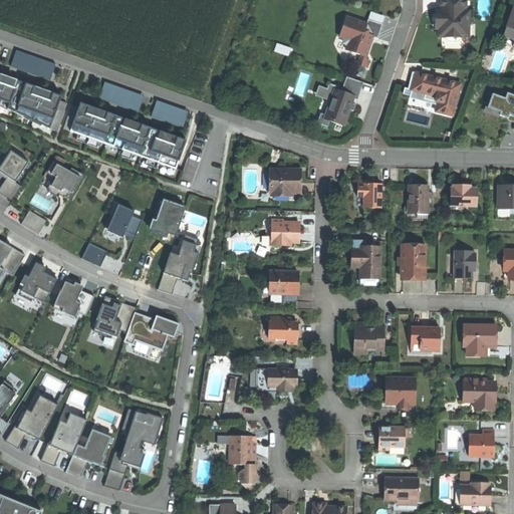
[(466,0),(440,0),(441,12),(436,11),(436,20),(436,29),(440,29),(440,37),(445,37),(445,38),(449,42),(458,42),(462,38),(462,37),(465,37),(465,25),(469,25),(469,12),(467,12),(466,0)]
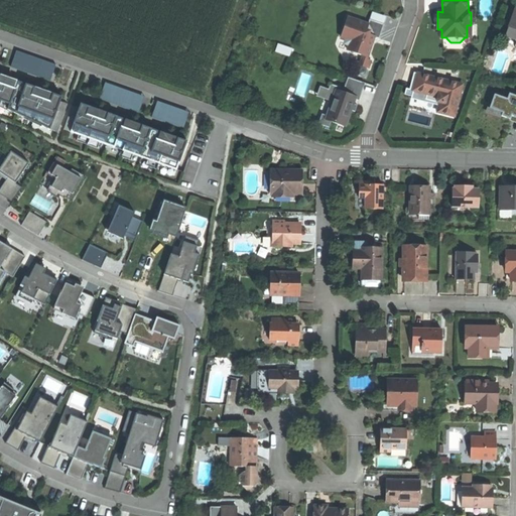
[(515,10),(514,17),(512,17),(506,36),(514,39),(515,41),(515,44),(515,46),(515,47),(515,10)]
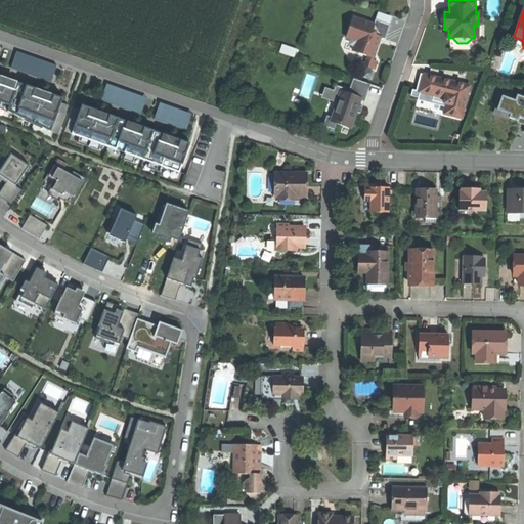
[(390,26),(376,22),(375,26),(354,18),(347,39),(351,41),(355,48),(354,52),(374,59),(379,44),(376,42),(377,38),(381,39),(386,40),(390,26)]
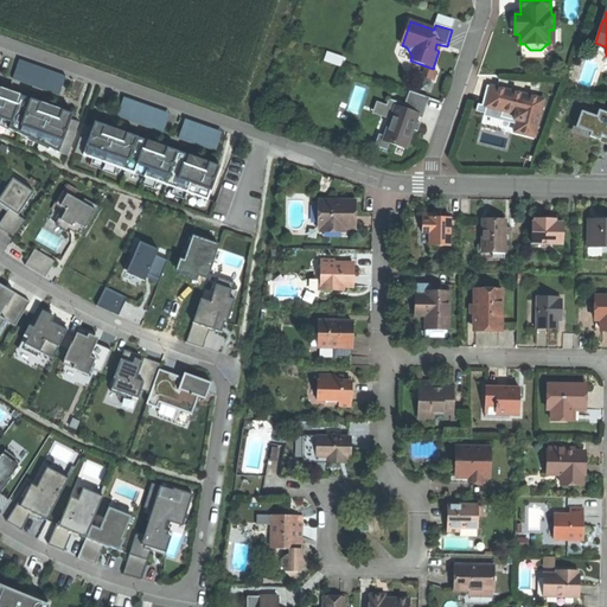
[(327,53),(325,63),(340,68),(344,58),(327,53)]
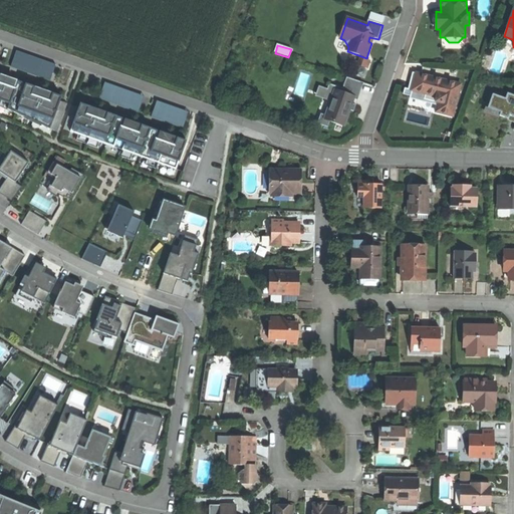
[(12,62),(11,66),(50,81),(56,64),(43,60),(39,72),(12,62)]
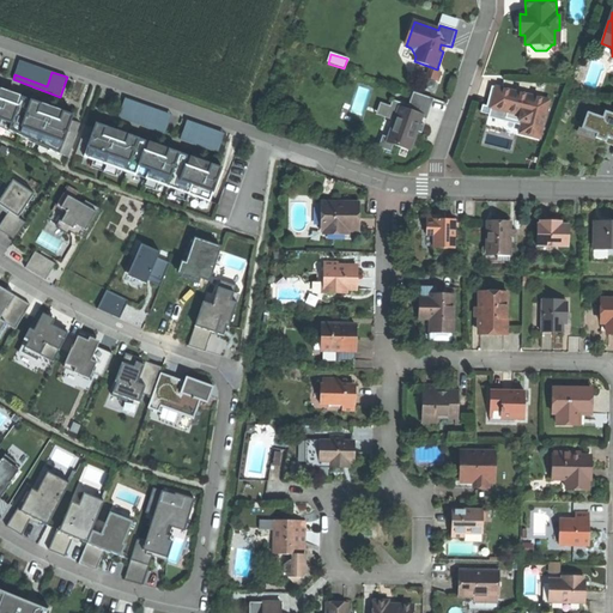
[(442,74),(434,72),(430,80),(439,83),(442,74)]
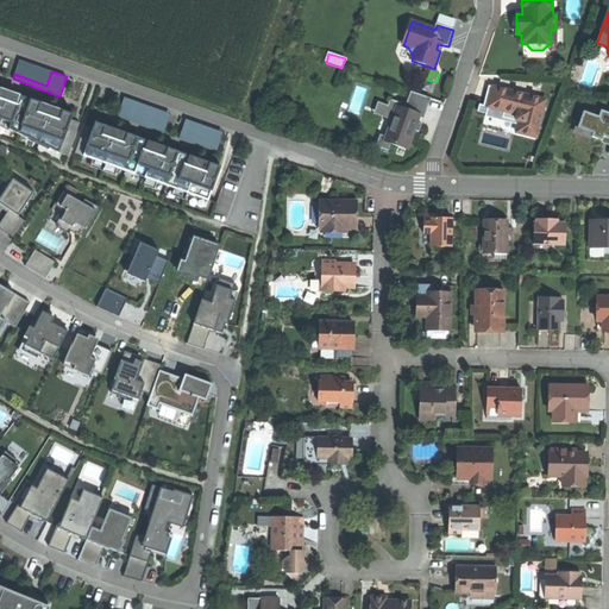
[(526,95),(494,88),(488,108),(518,115),(516,120),(520,121),(518,133),(537,138),(546,100),(533,98),(533,100),(526,98),(526,95)]
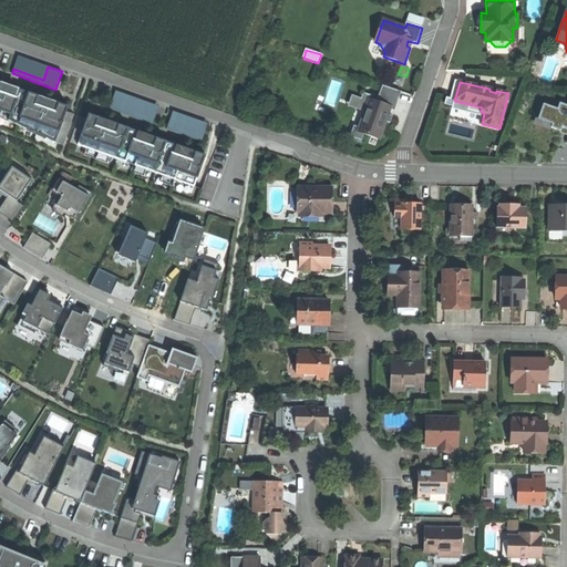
[(391,103),(389,110),(394,112),(401,92),(382,86),(379,99),(391,103)]
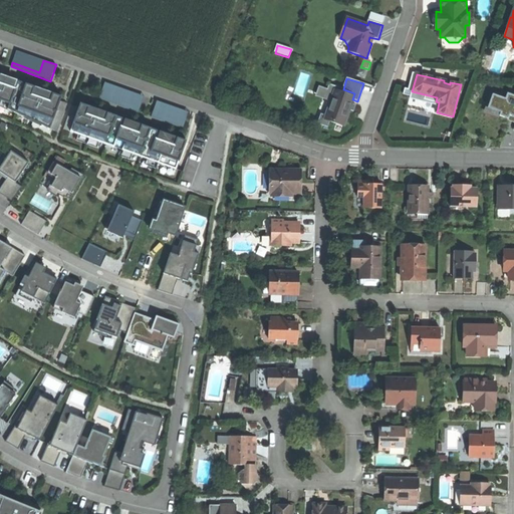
[(0,109),(57,132),(67,103),(60,101),(61,96),(53,93),(50,101),(42,98),(32,94),(35,87),(18,81),(15,88),(7,85),(0,82),(0,109)]
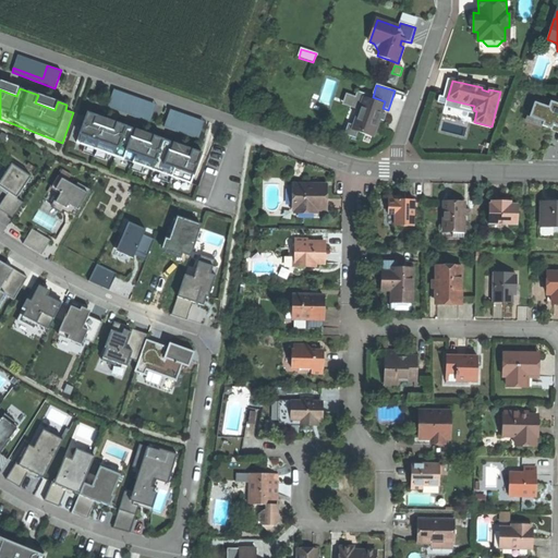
[(150,122),(152,117),(122,107),(128,94),(114,89),(108,107),(150,122)]
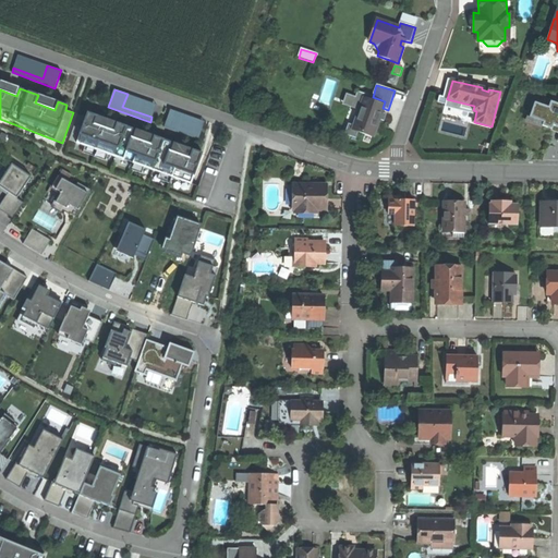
[(381,113),(383,108),(385,101),(373,97),(358,92),(355,98),(353,105),(362,107),(360,111),(355,128),(348,124),(344,135),(356,140),(359,133),(372,137),(378,120),(384,122),(387,114),(381,113)]
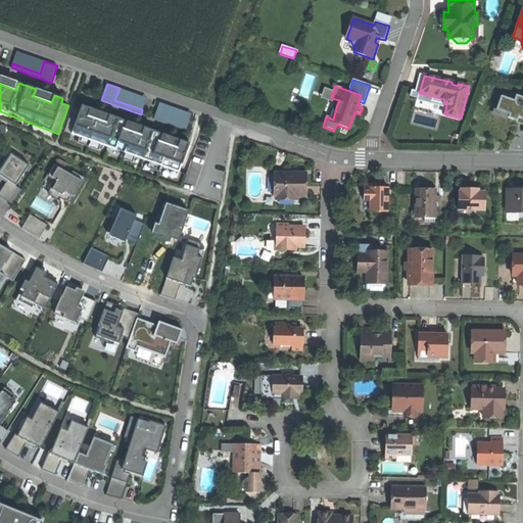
[(321,99),(337,104),(339,100),(331,98),(333,92),(324,89),(321,99)]
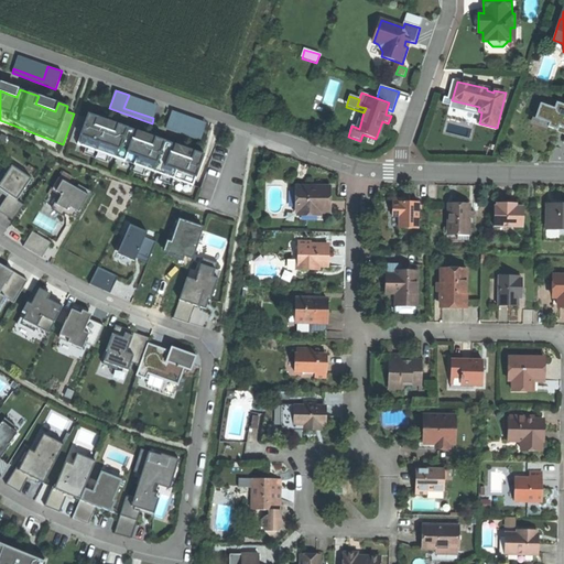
[(563,140),(563,142),(563,104),(557,101),(555,108),(541,102),(537,117),(550,122),(549,126),(559,130),(560,127),(563,128),(563,140)]
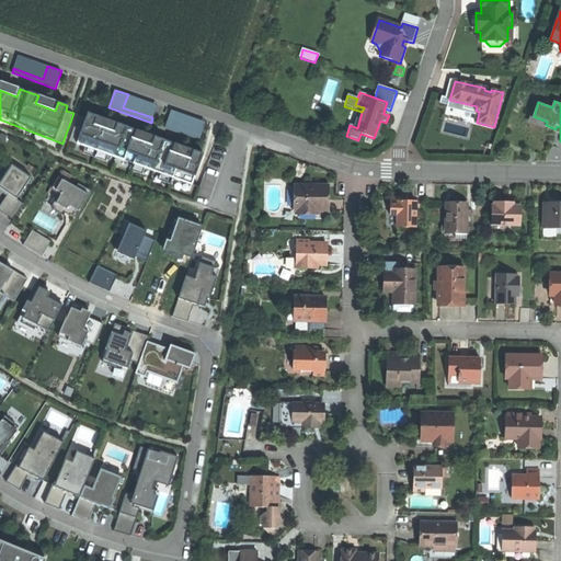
[(176,112),(171,110),(165,127),(199,140),(202,135),(171,124),(176,112)]
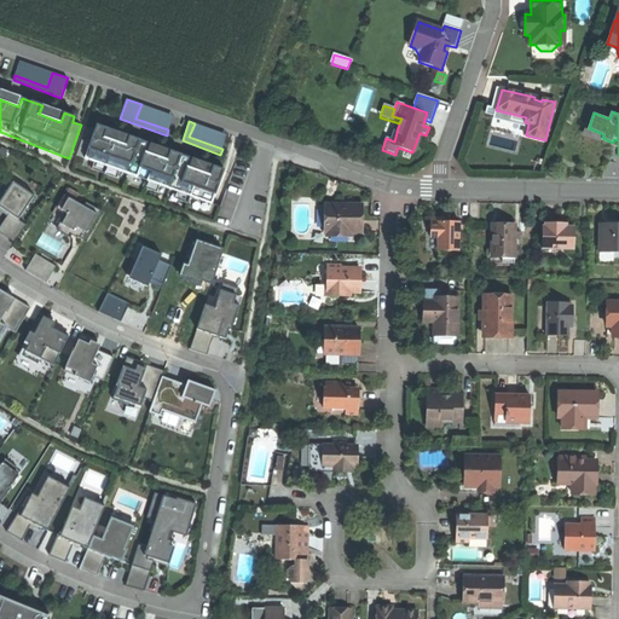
[(96,129),(87,127),(76,155),(86,158),(85,158),(138,177),(140,168),(151,172),(148,181),(212,203),(224,169),(214,166),(210,175),(201,172),(189,167),(191,158),(171,151),(168,160),(156,156),(146,152),(150,144),(129,137),(127,145),(114,142),(104,138),(108,128),(97,125),(96,129)]
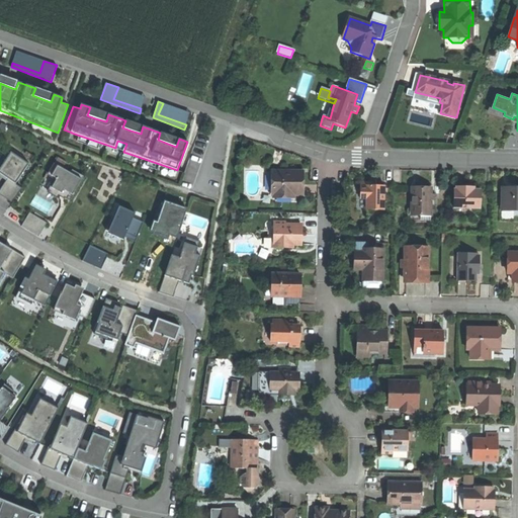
[(15,184),(29,164),(20,159),(22,156),(13,150),(7,157),(1,168),(0,168),(0,173),(4,176),(8,178),(15,184)]
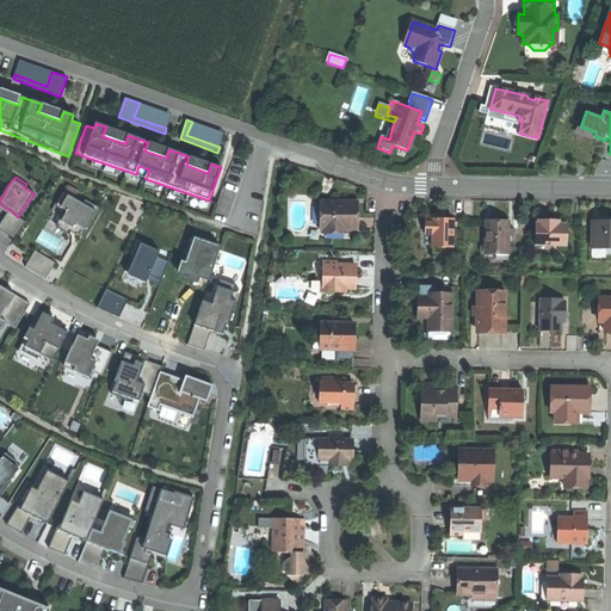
[(76,195),(80,189),(72,184),(60,204),(67,209),(59,223),(81,236),(99,207),(76,195)]
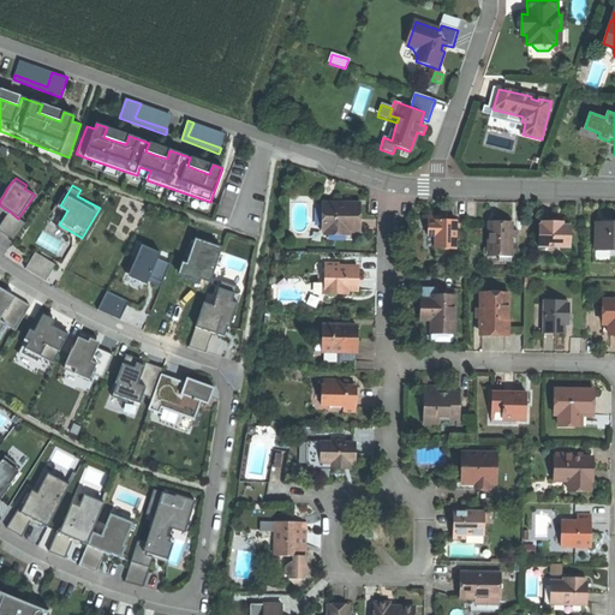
[(358,240),(358,231),(351,231),(350,234),(327,234),(327,231),(324,231),(324,203),(318,203),(317,240),(358,240)]
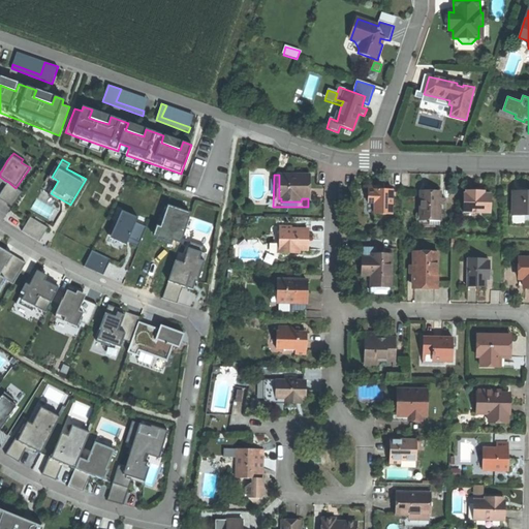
[(309,176),(279,175),(279,198),(281,198),(302,198),(308,198),(309,198),(309,190),(309,176)]
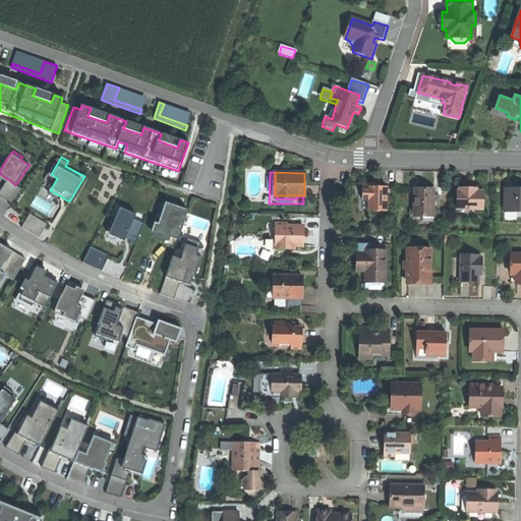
[(22,189),(15,185),(8,179),(0,190),(0,195),(12,204),(22,189)]
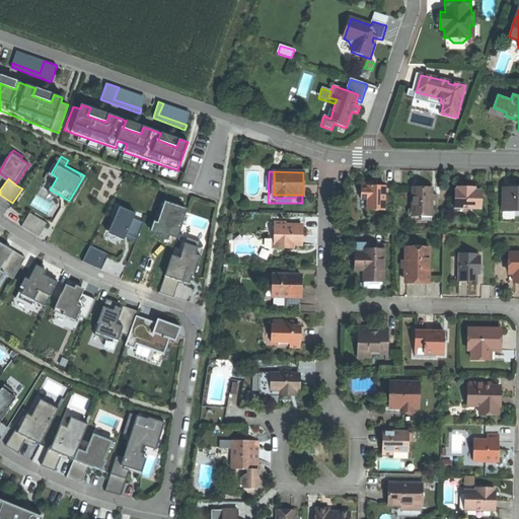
[(367,209),(386,209),(386,184),(378,184),(378,187),(373,187),(373,184),(373,181),(361,181),(361,198),(367,198),(367,209)]
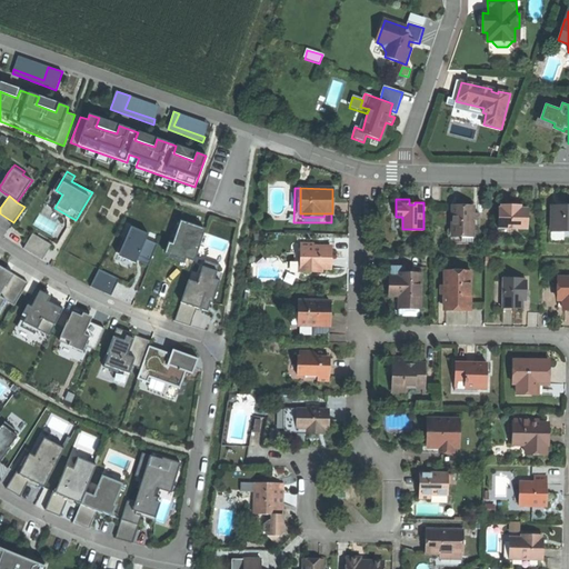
[(519,227),(527,227),(527,207),(520,207),(511,207),(511,203),(500,203),(500,206),(498,206),(497,227),(498,227),(519,227)]
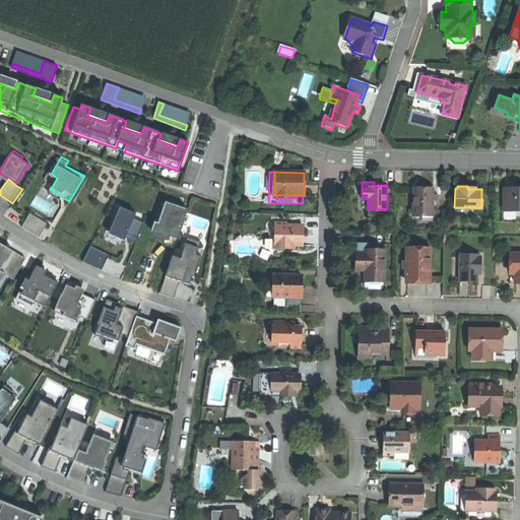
[(424,211),(434,212),(434,199),(434,194),(434,187),(426,187),(414,187),(413,211),(424,211)]
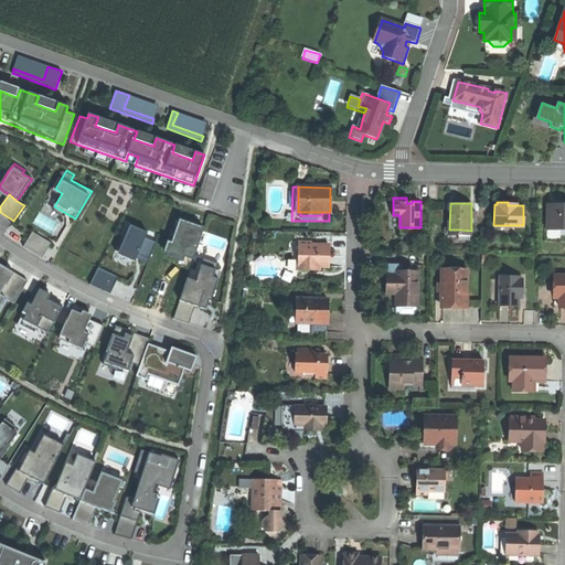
[(563,203),(548,203),(547,226),(562,226),(562,230),(564,230),(564,206),(563,206),(563,203)]
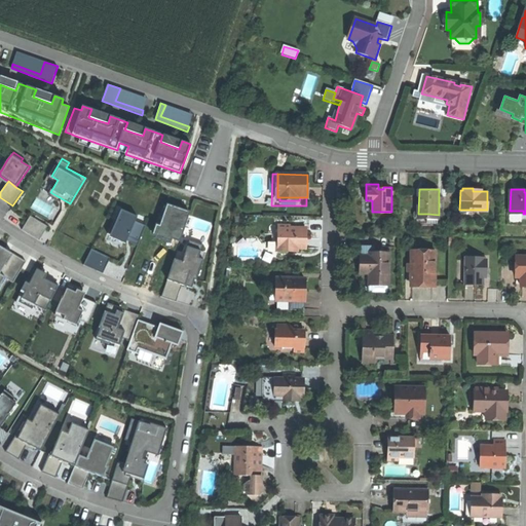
[(117,221),(115,220),(109,233),(127,240),(128,237),(133,238),(139,241),(146,226),(136,221),(138,217),(121,210),(117,221)]
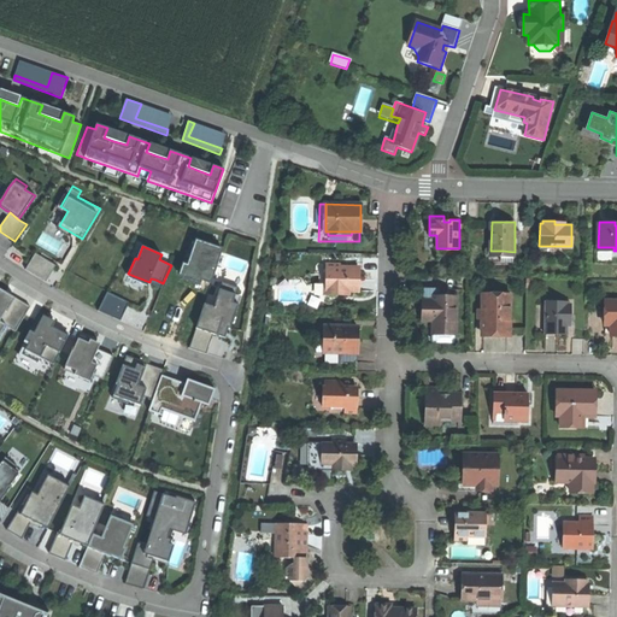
[(563,256),(563,246),(540,246),(540,256),(563,256)]
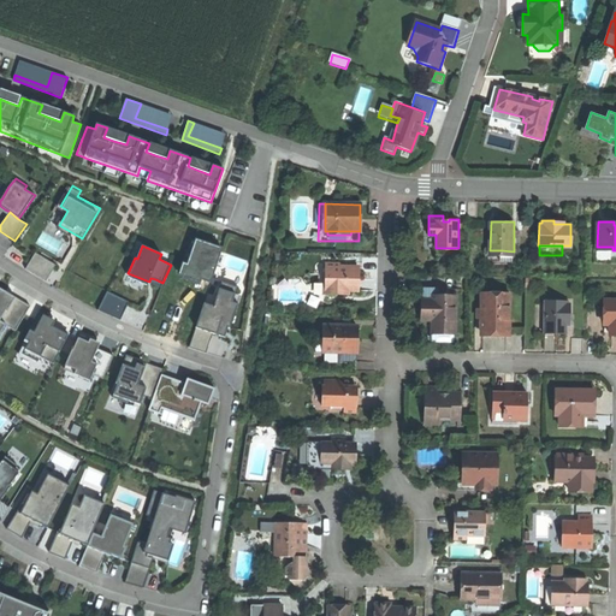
[(37,250),(25,267),(46,280),(57,264),(37,250)]
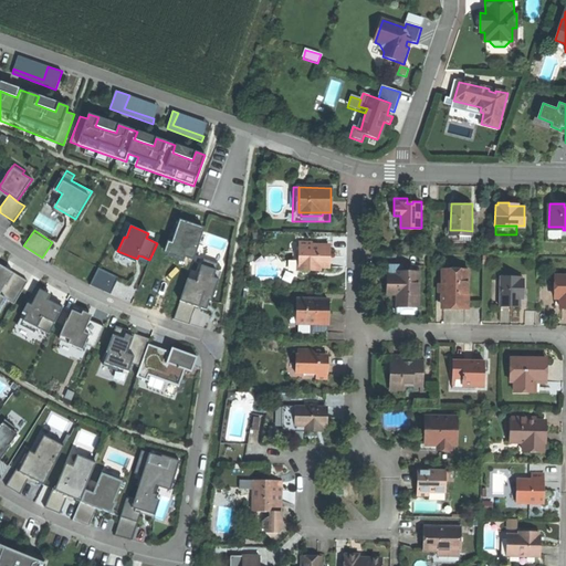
[(175,242),(171,253),(185,258),(189,247),(175,242)]
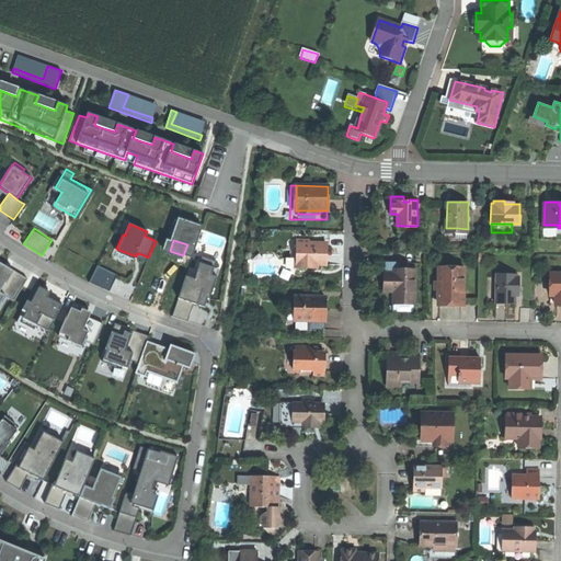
[(310,240),(298,240),(298,250),(296,250),(296,260),(304,260),(304,268),(319,267),(319,264),(329,264),(329,255),(329,243),(310,243),(310,240)]
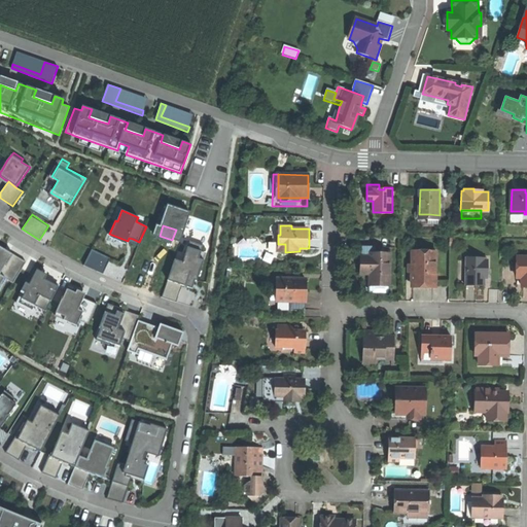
[(174,258),(163,295),(178,301),(183,284),(194,287),(206,245),(188,240),(181,260),(174,258)]
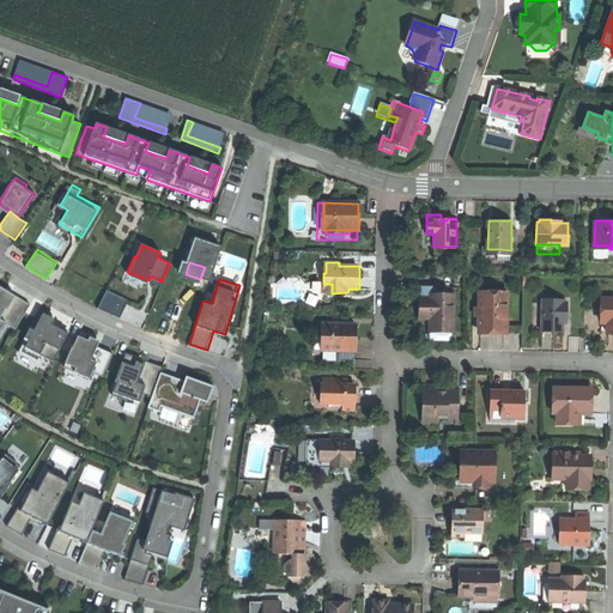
[(6,291),(0,286),(0,332),(6,323),(16,329),(30,305),(14,296),(13,298),(10,296),(5,293),(6,291)]
